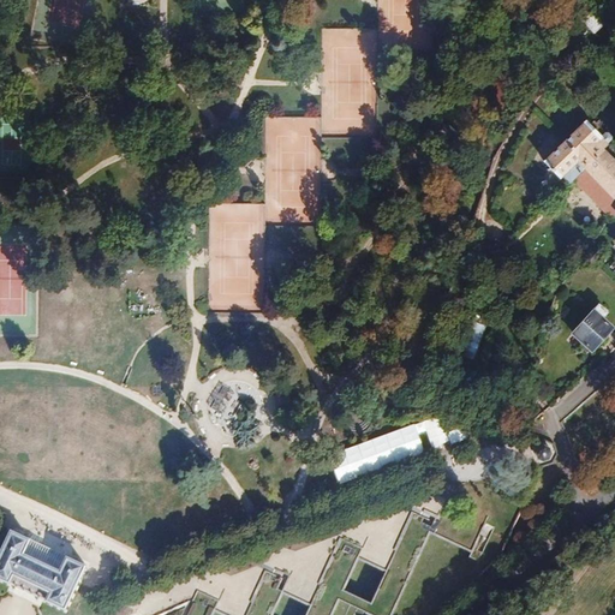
[(604,149),(608,144),(607,143),(611,139),(611,137),(609,133),(607,133),(602,137),(586,120),(561,144),(584,168),(604,149)]
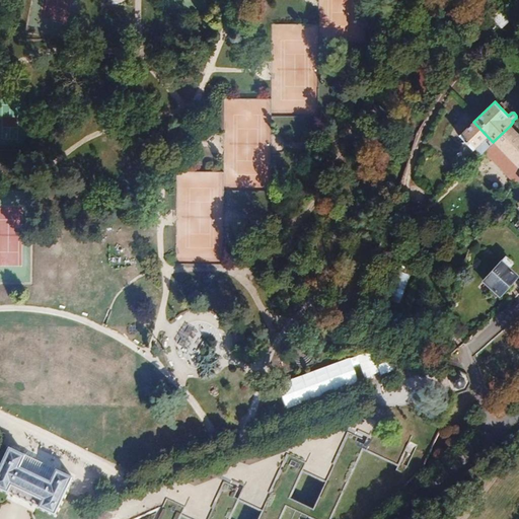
[(493,142),(473,122),(459,136),(473,151),(476,148),(482,153),(484,151),(493,142)]
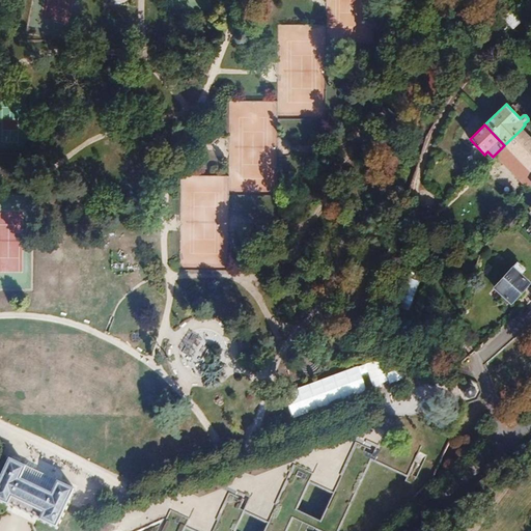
[(495,155),(527,188),(530,183),(530,138),(522,129),(504,145),(495,155)]
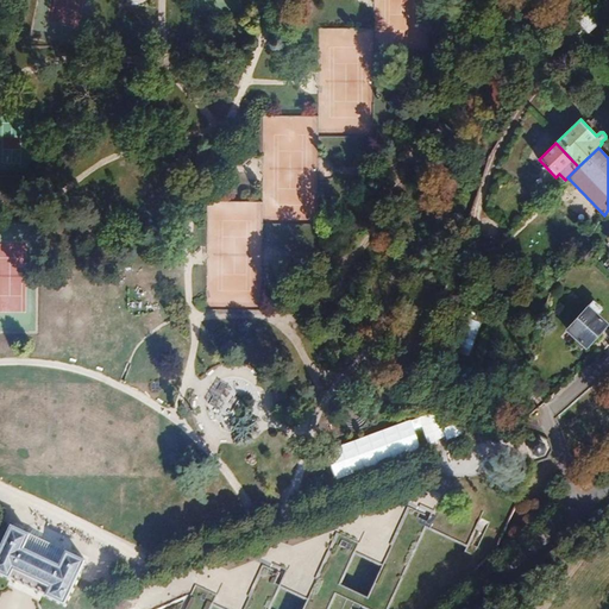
[(594,302),(567,331),(586,347),(608,325),(597,314),(602,309),(594,302)]
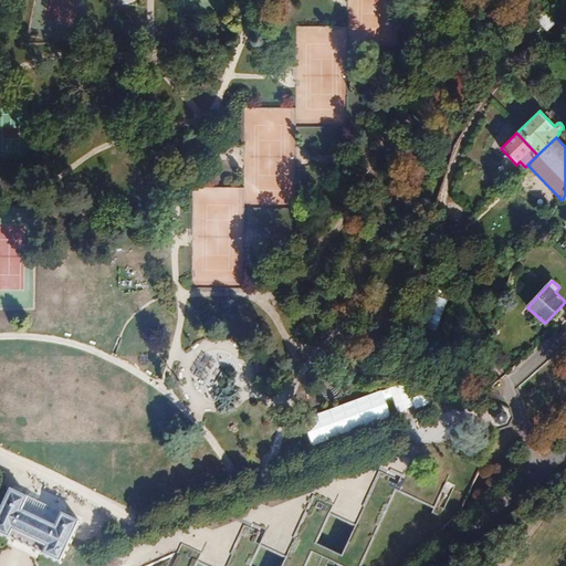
[(306,417),(316,444),(397,418),(396,415),(428,404),(426,395),(411,399),(407,385),(306,417)]
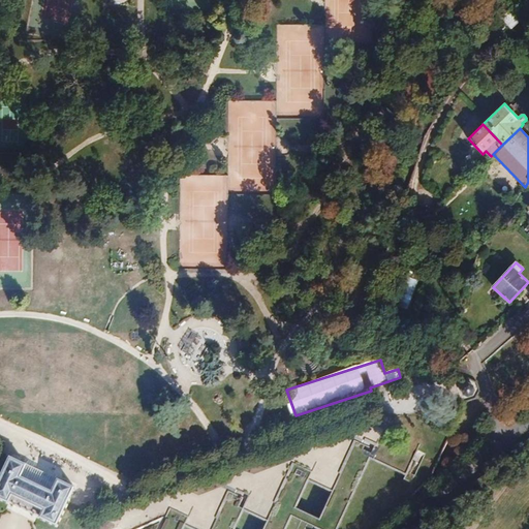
[(468,383),(463,384),(461,387),(461,391),(462,395),(467,397),(472,395),(474,390),(473,385),(468,383)]
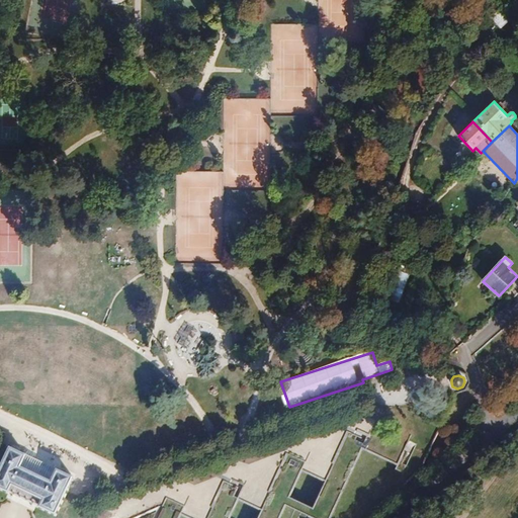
[(166,498),(162,506),(133,517),(179,517),(181,515),(187,517),(229,517),(238,500),(261,510),(257,517),(279,517),(285,506),(289,497),(301,470),(325,482),(313,508),(309,516),(312,517),(329,517),(362,448),(397,464),(395,469),(403,473),(407,465),(403,463),(408,453),(349,425),(328,471),(286,453),(265,498),(224,481),(207,517),(166,498)]
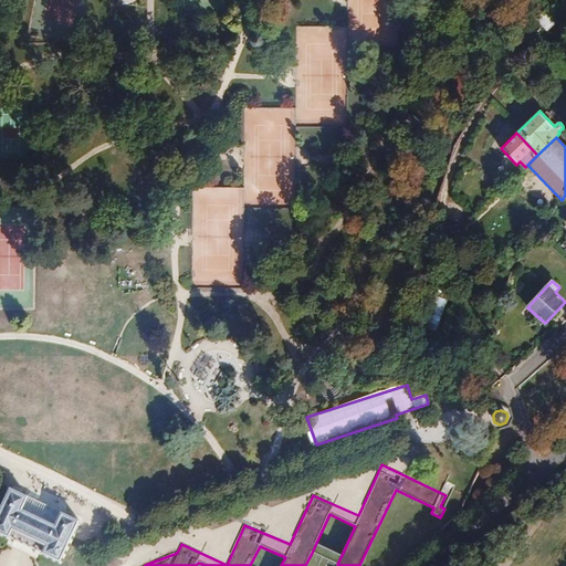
[(0,532),(8,536),(12,528),(45,544),(42,553),(60,561),(79,520),(10,488),(0,509),(0,532)]
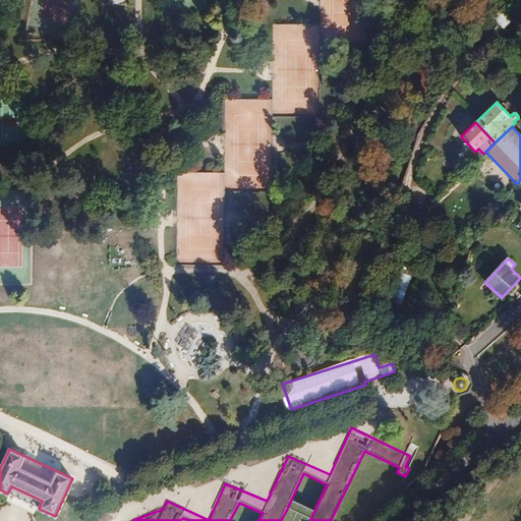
[(11,486),(7,494),(39,509),(42,501),(11,486)]
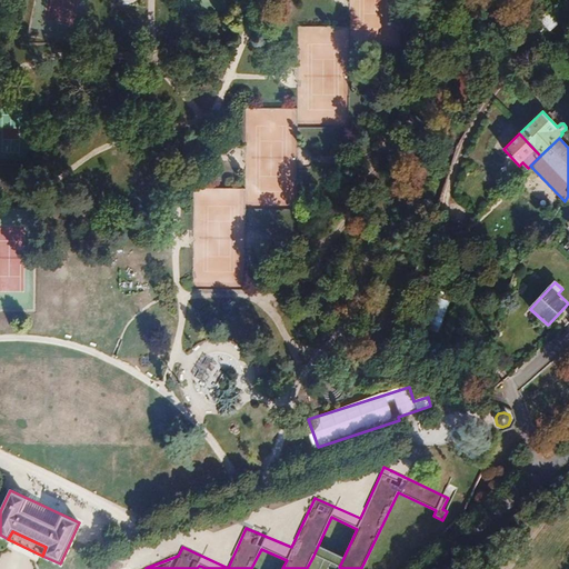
[(339,567),(343,558),(318,546),(313,556),(339,567)]
